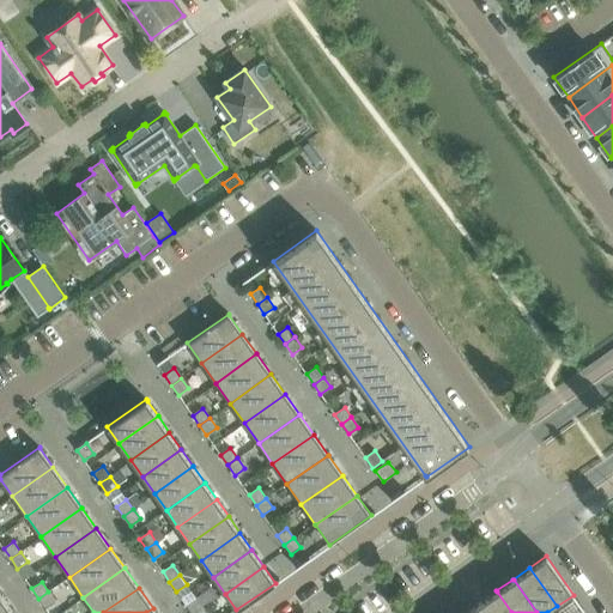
[(496,590),(480,602),(480,604),(486,612),(511,612),(497,592),(496,590)]
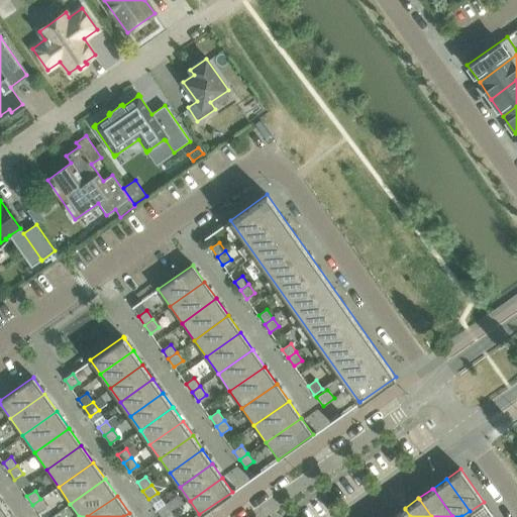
[(40,499),(32,505),(38,513),(46,507),(40,499)]
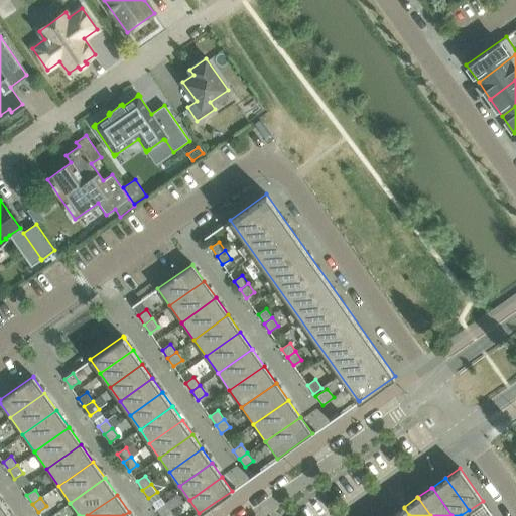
[(156,509),(160,515),(163,515),(170,511),(164,503),(156,509)]
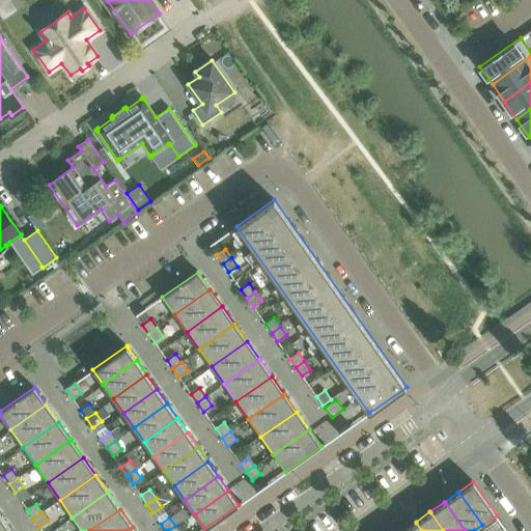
[(0,522),(0,530),(11,530),(3,520),(0,522)]
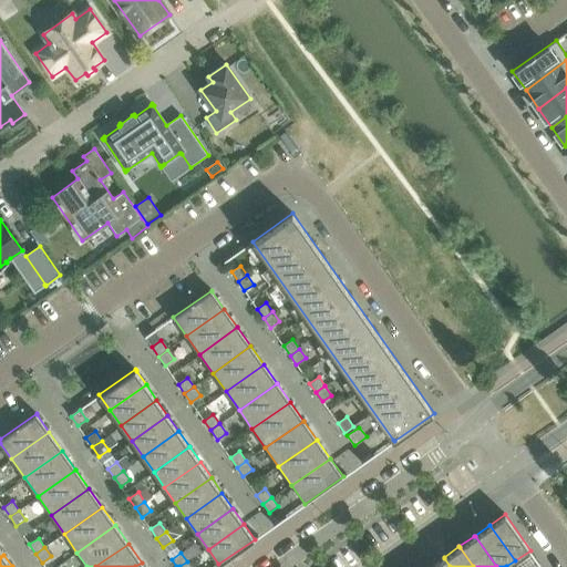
[(444,557),(430,566),(450,566),(444,558),(444,557)]
